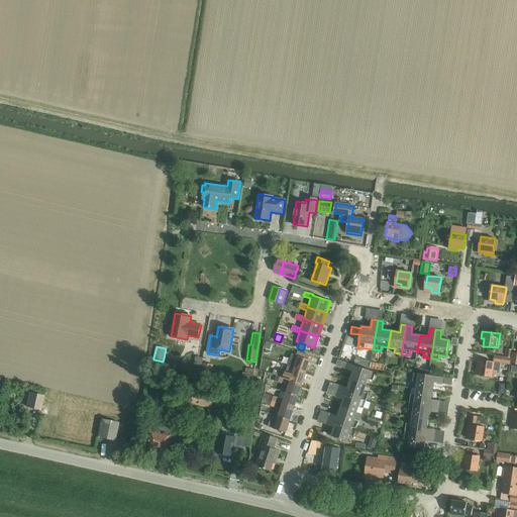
[(288,367),(306,373),(310,360),(308,359),(310,355),(297,351),(296,355),(292,354),(288,367)]
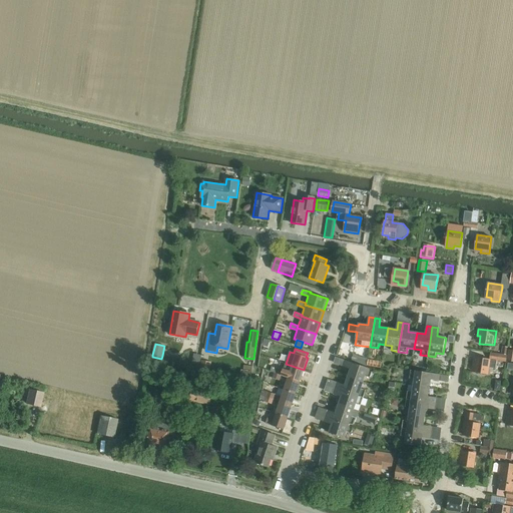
[(506,362),(507,355),(502,354),(502,355),(491,353),(490,360),(506,362)]
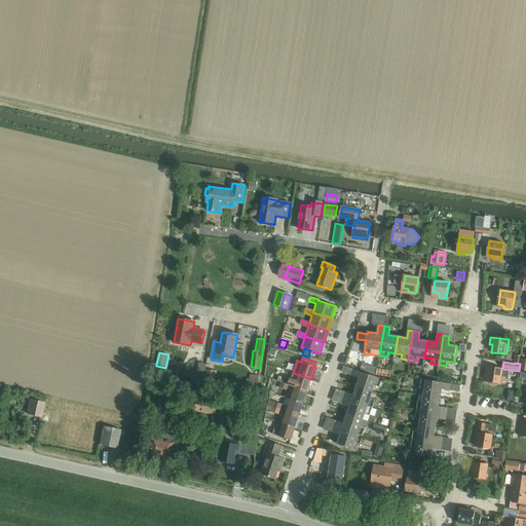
[(371,366),(369,373),(375,375),(377,368),(371,366)]
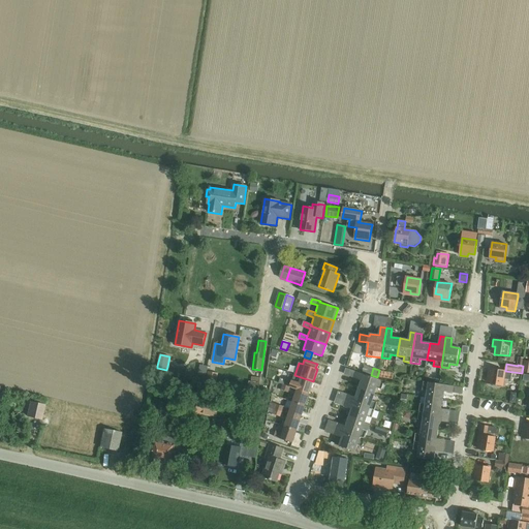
[(504,385),(504,379),(511,380),(512,372),(489,369),(488,375),(491,376),(490,384),(504,385)]
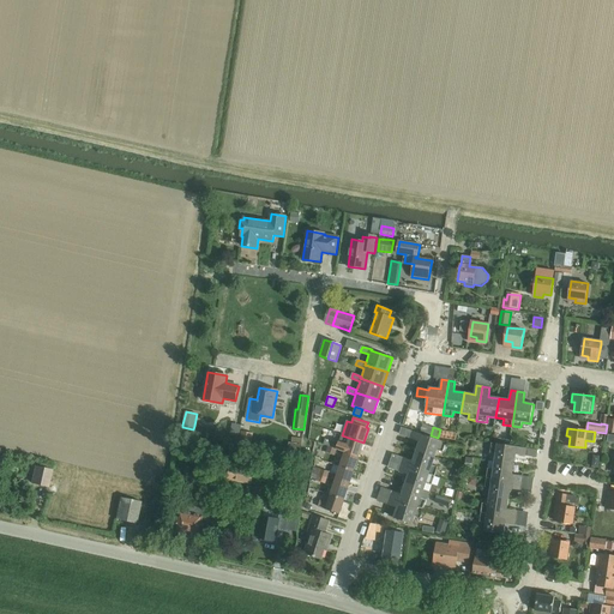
[(420,441),(416,451),(417,451),(435,457),(438,450),(443,452),(446,444),(414,432),(411,439),(420,441)]
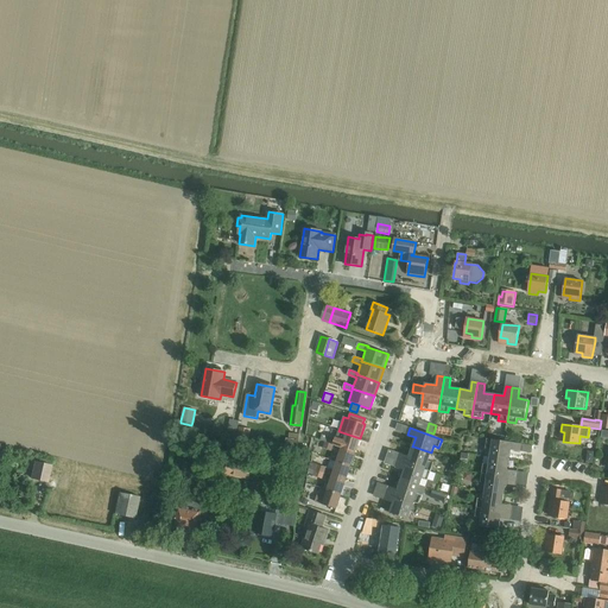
[(239,429),(238,438),(249,439),(251,430),(239,429)]
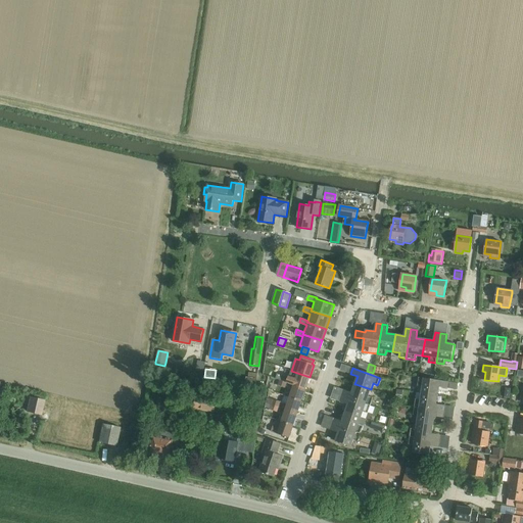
[(293,385),(305,389),(310,377),(297,373),(291,371),(288,378),(281,375),(281,376),(277,374),(276,379),(280,380),(287,383),(293,385)]
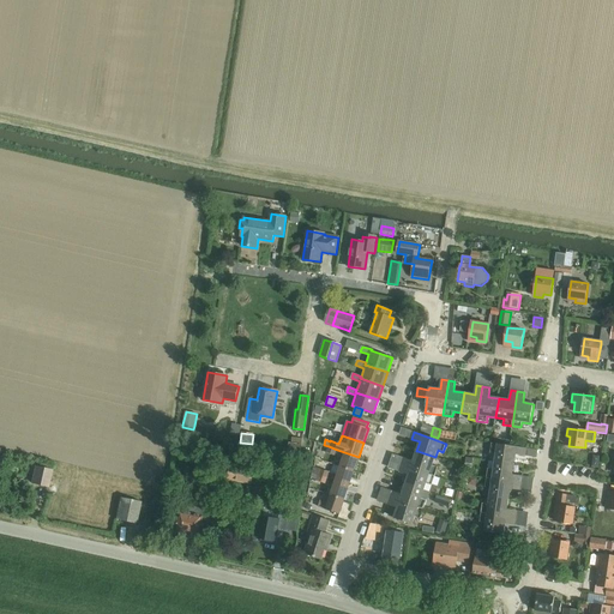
[(288,449),(301,451),(301,445),(302,445),(304,441),(304,439),(302,439),(300,439),(293,438),(292,444),(289,443),(288,449)]
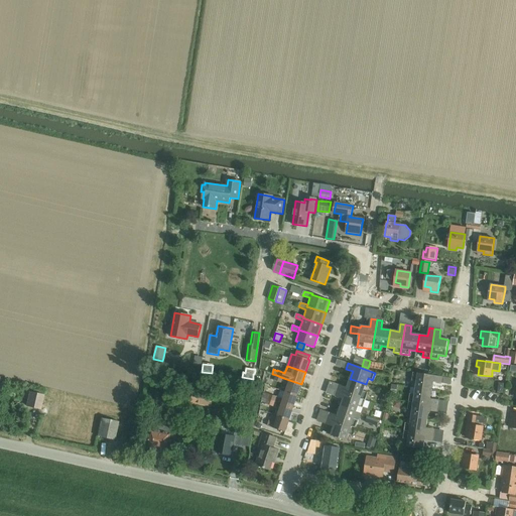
[(416,382),(415,388),(432,390),(433,382),(441,383),(442,377),(423,374),(418,374),(415,373),(413,373),(412,381),(416,382)]
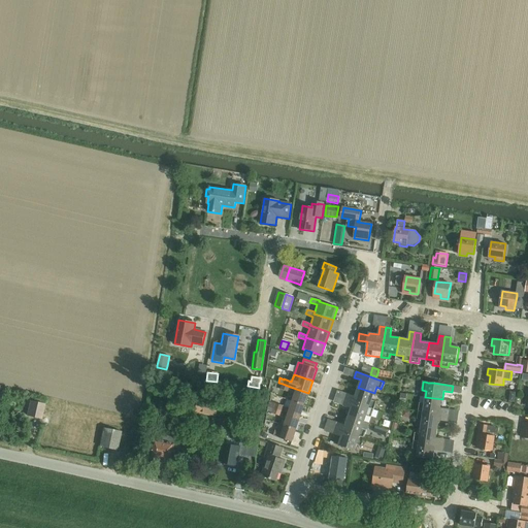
[(348,394),(345,399),(374,409),(376,402),(372,400),(374,393),(359,388),(358,388),(355,397),(348,394)]
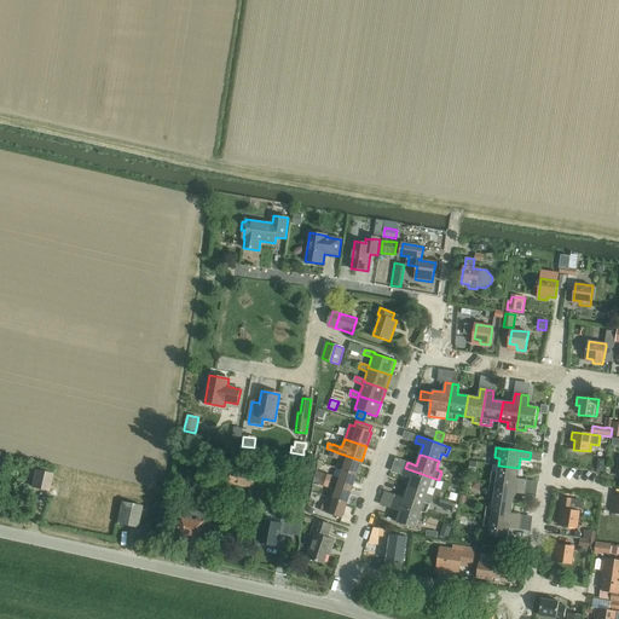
[(347,456),(342,472),(357,475),(362,461),(347,456)]
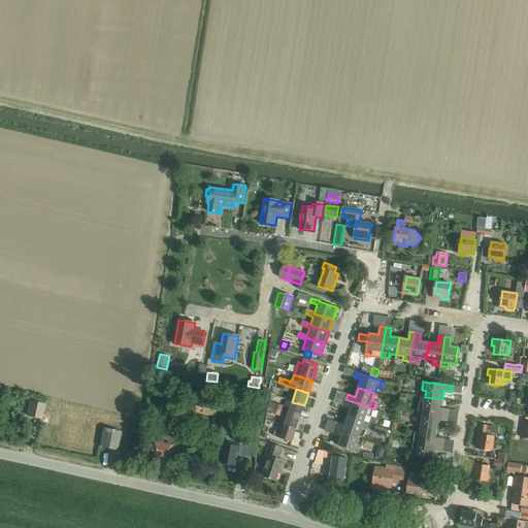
[(420,403),(419,411),(448,416),(449,409),(440,408),(442,399),(425,397),(424,404),(420,403)]
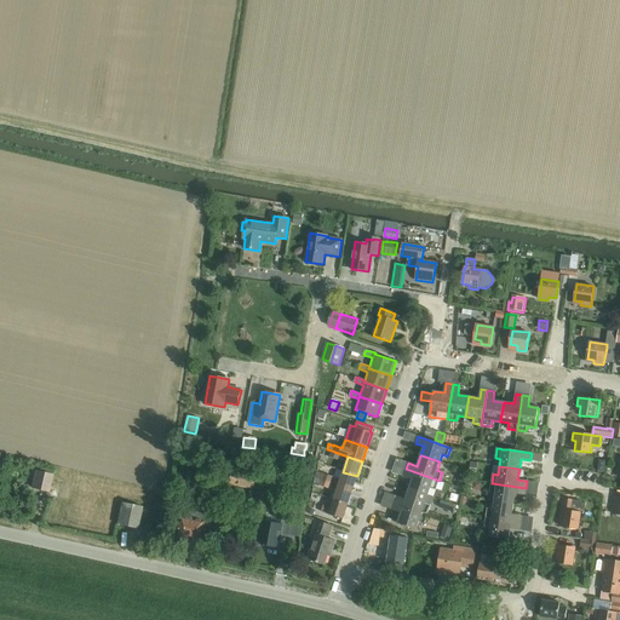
[(230,486),(254,489),(258,472),(233,468),(230,486)]
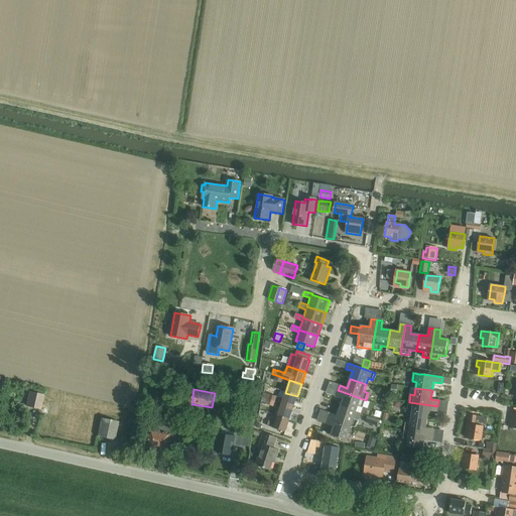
[(344,399),(341,407),(357,412),(359,406),(363,408),(366,400),(338,390),(336,396),(344,399)]
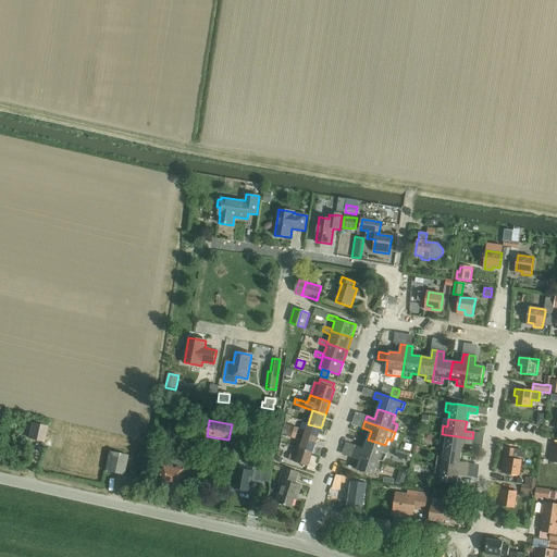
[(32,423),(28,438),(44,442),(47,426),(32,423)]
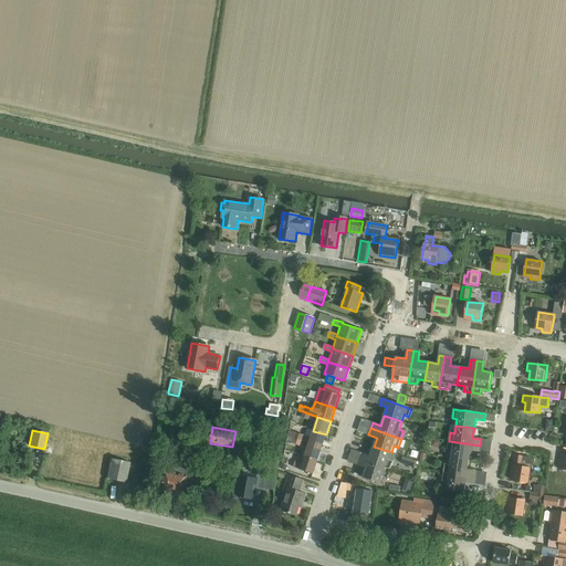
[(293,438),(294,438),(302,440),(308,442),(322,448),(326,435),(313,431),(311,438),(303,435),(290,430),(287,436),(291,438),(293,438)]
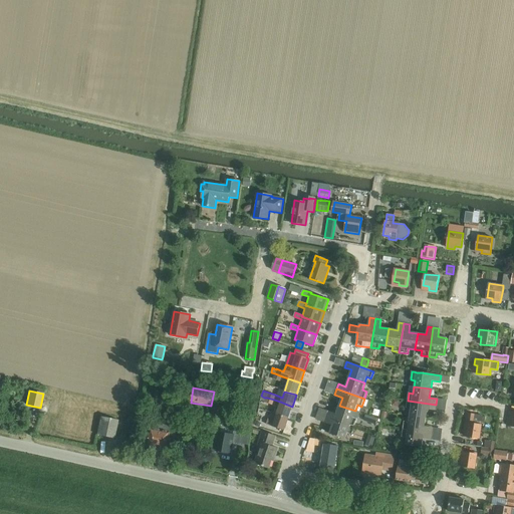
[(411,409),(410,416),(426,418),(427,410),(436,411),(436,405),(408,401),(406,408),(411,409)]
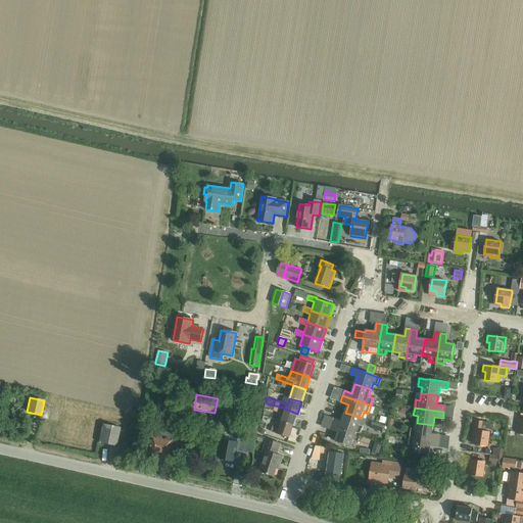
[(285,409),(282,420),(294,424),(297,414),(285,409)]
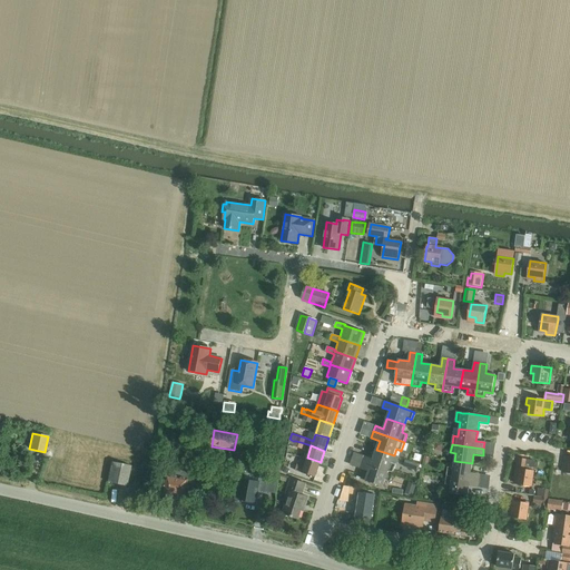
[(364,457),(363,462),(393,472),(396,464),(399,458),(394,455),(376,450),(373,460),(364,457)]
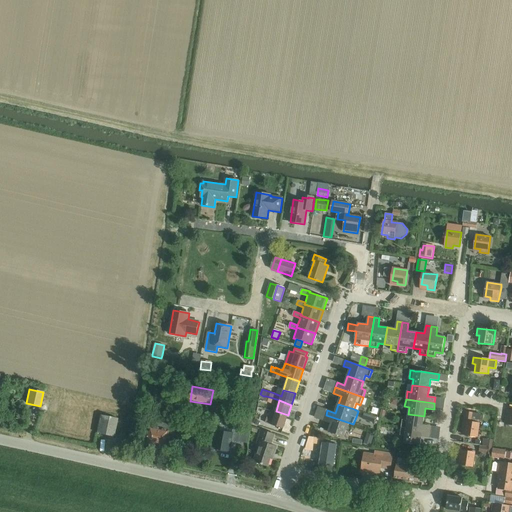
[(283,429),(288,415),(276,411),(273,419),(267,417),(265,422),(272,424),(272,425),(283,429)]
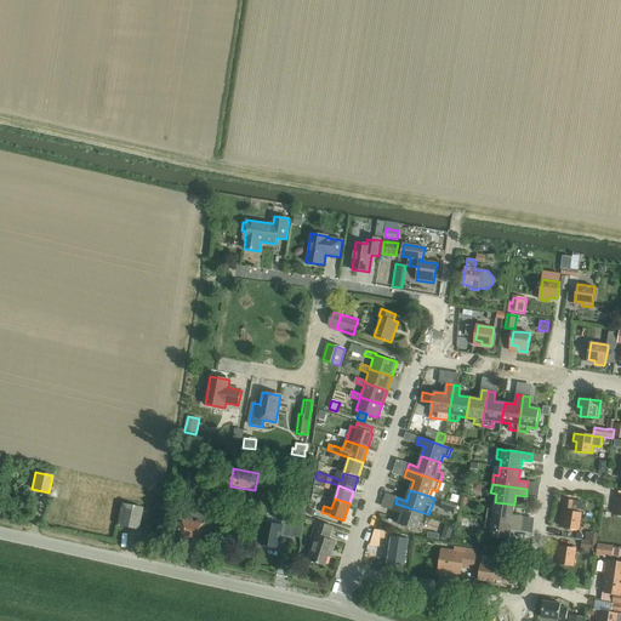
[(560,519),(564,520),(563,528),(579,530),(582,502),(567,500),(567,506),(563,505),(560,519)]
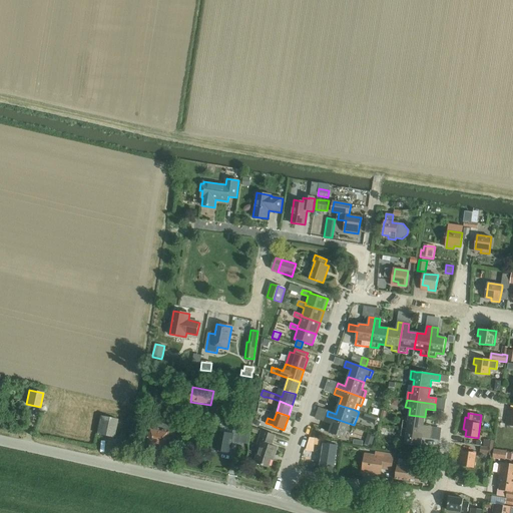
[(403,421),(402,428),(431,433),(432,427),(424,426),(425,417),(409,415),(408,422),(403,421)]
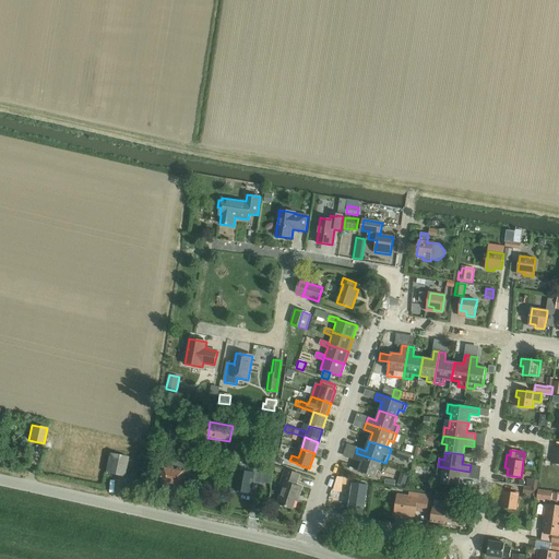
[(125,477),(128,458),(109,453),(105,473),(125,477)]
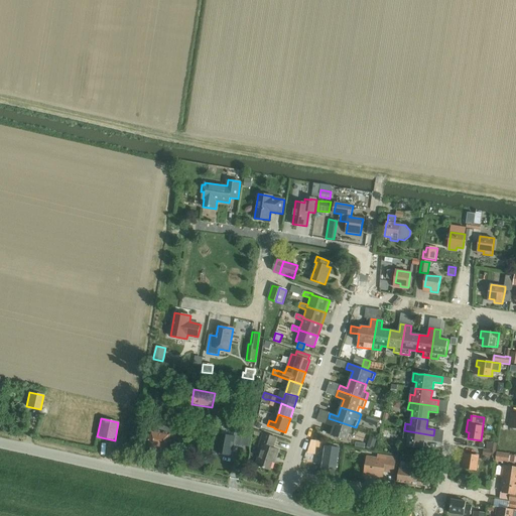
[(353,435),(356,427),(329,418),(327,424),(334,427),(331,435),(347,440),(349,434),(353,435)]
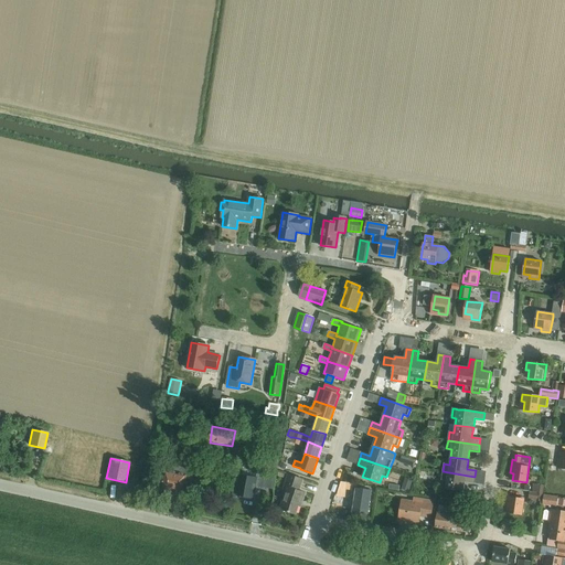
[(188,466),(180,465),(168,462),(166,470),(162,488),(163,488),(164,490),(169,491),(171,490),(183,492),(187,473),(185,473),(188,466)]
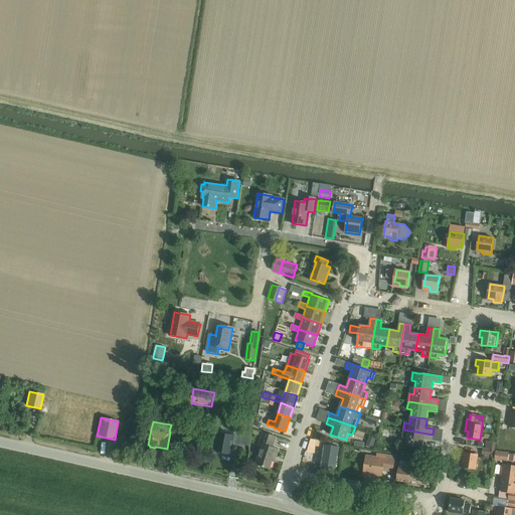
[(406,439),(405,446),(422,448),(423,440),(432,441),(433,435),(403,430),(402,438),(406,439)]
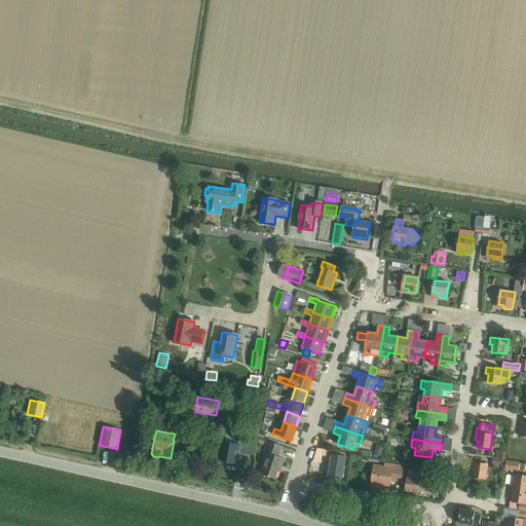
[(224,442),(220,461),(228,463),(228,464),(233,465),(233,464),(236,464),(238,452),(245,453),(247,441),(239,440),(238,445),(224,443),(224,442)]
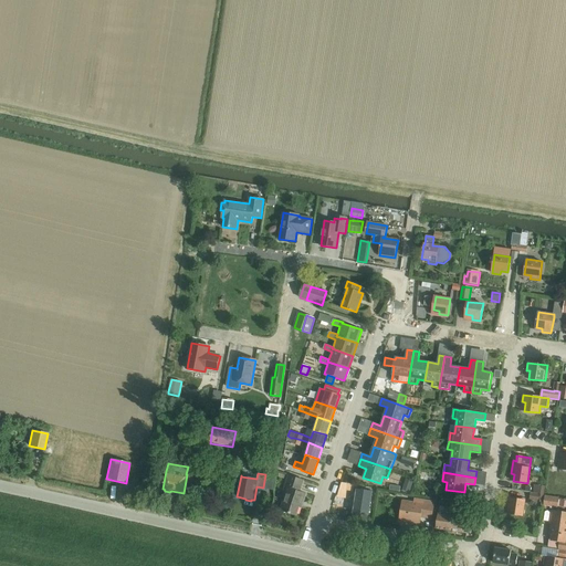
[(300,492),(303,481),(289,475),(283,491),(286,492),(281,510),(296,515),(302,500),(304,501),(306,494),(300,492)]
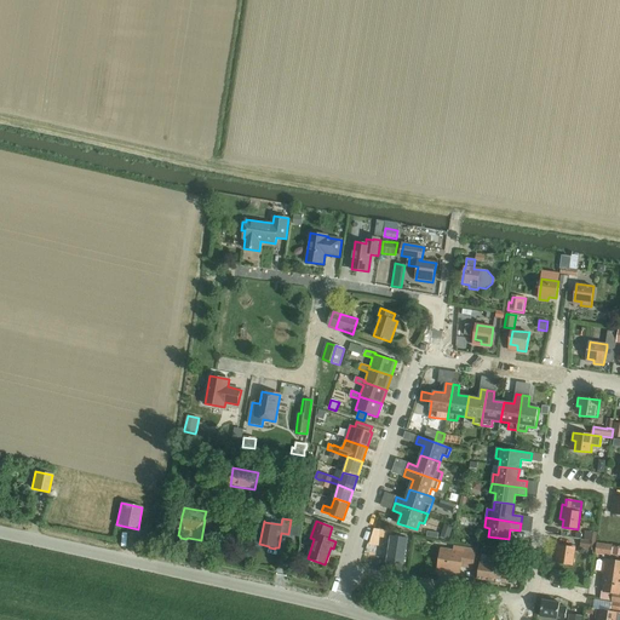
[(445,524),(441,537),(449,539),(453,527),(445,524)]
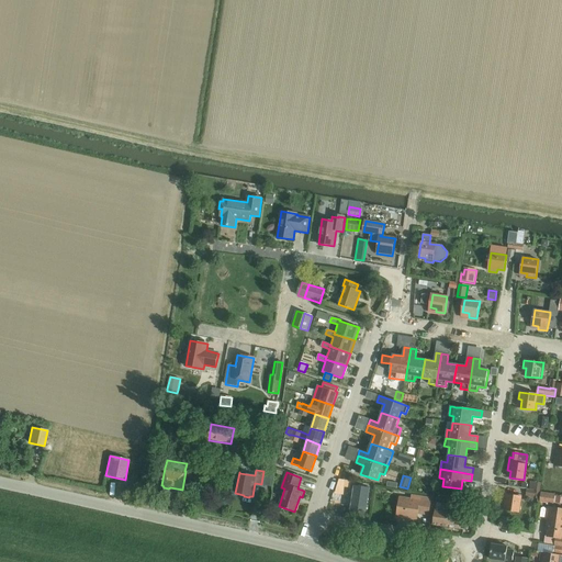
[(531,482),(530,490),(540,491),(541,483),(531,482)]
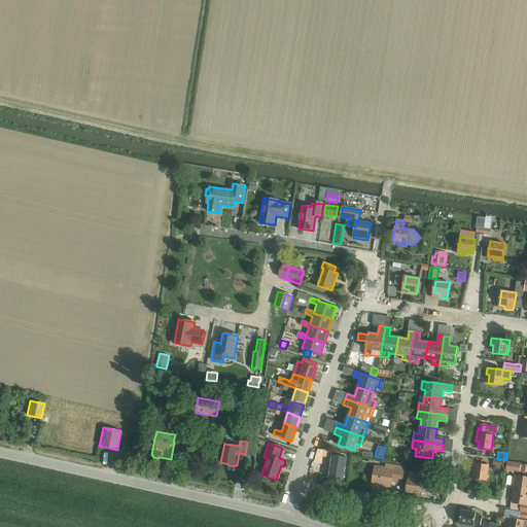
[(329,479),(343,481),(346,457),(334,455),(329,479)]
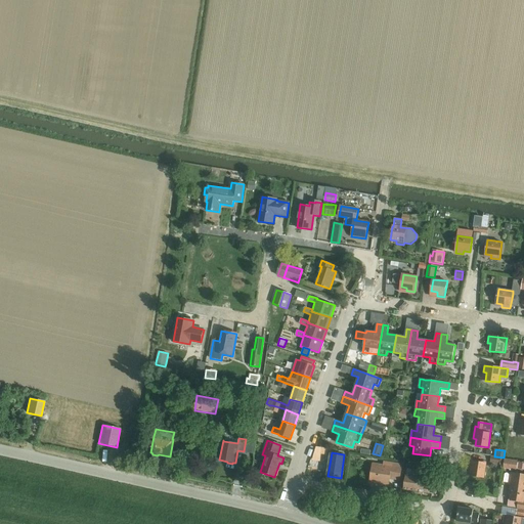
[(436,471),(438,459),(426,456),(424,468),(436,471)]
